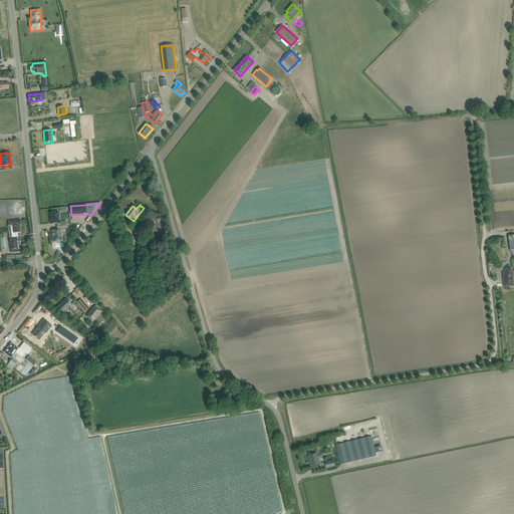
[(160,217),(156,218),(157,222),(164,220),(161,210),(158,211),(160,217)]
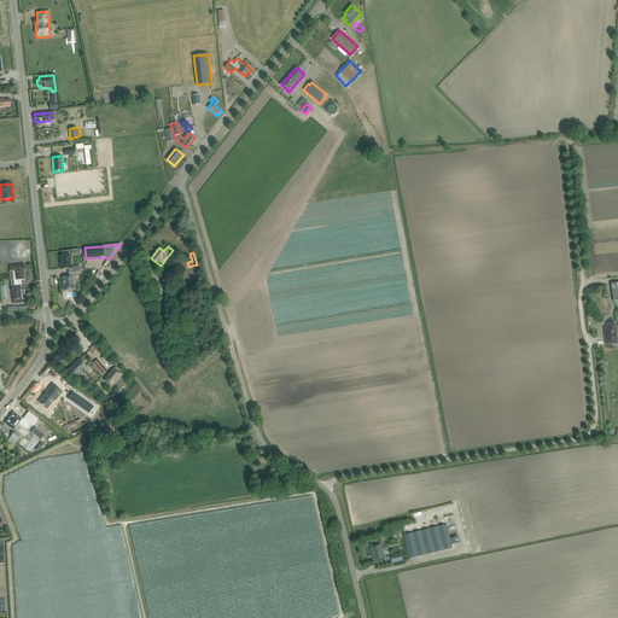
[(68,268),(69,273),(80,272),(80,267),(71,268),(70,255),(59,256),(60,262),(60,269),(68,268)]
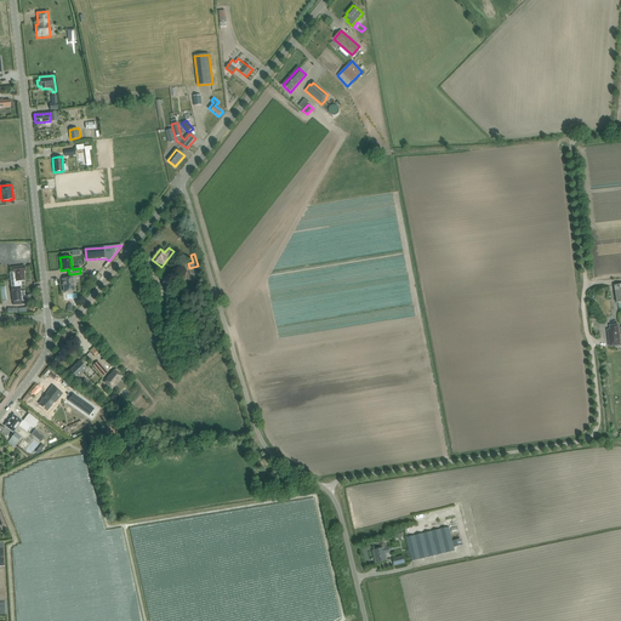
[(10,273),(11,286),(13,305),(26,303),(24,291),(22,292),(21,286),(22,286),(21,280),(24,280),(23,272),(26,271),(24,266),(18,267),(12,267),(13,273),(10,273)]
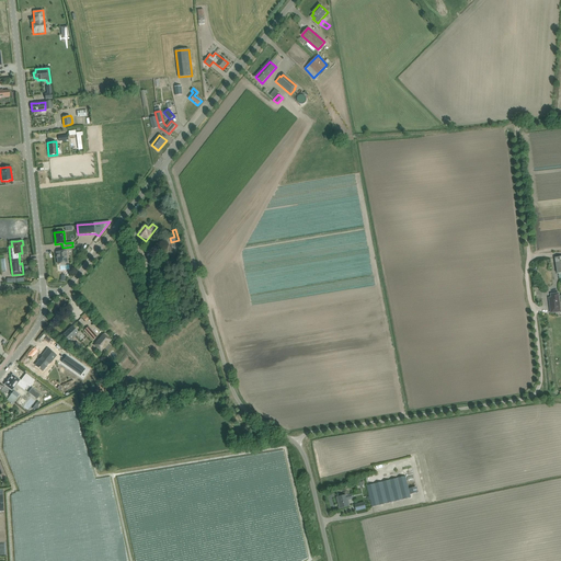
[(137,258),(145,255),(141,245),(134,249),(137,258)]
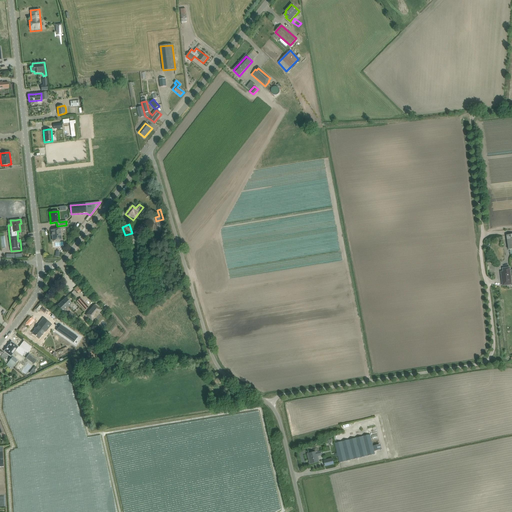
[(67,229),(66,225),(57,226),(57,229),(51,230),(52,236),(53,241),(61,240),(60,230),(67,229)]
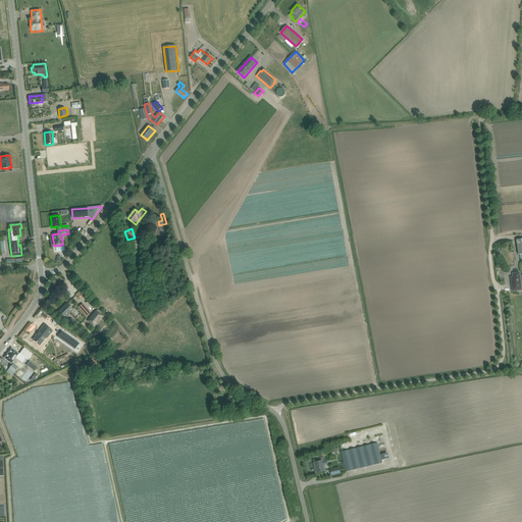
[(135,239),(129,241),(133,250),(133,251),(138,249),(135,239)]
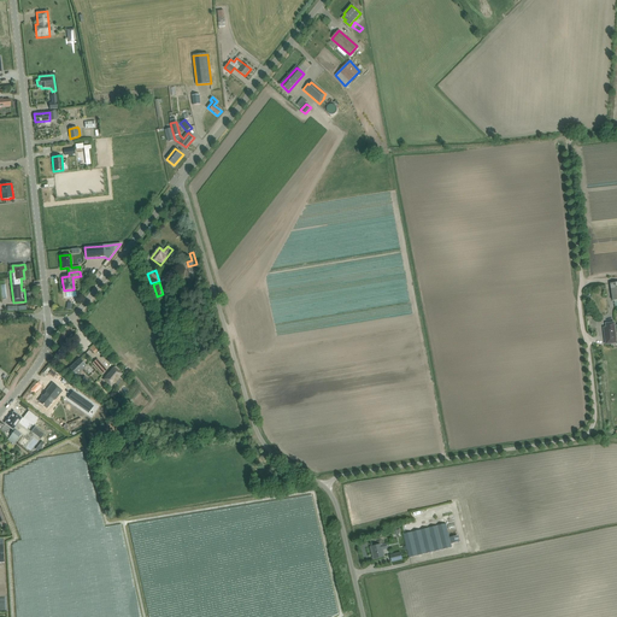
[(606,344),(612,344),(616,342),(613,323),(606,324),(606,328),(604,328),(606,344)]
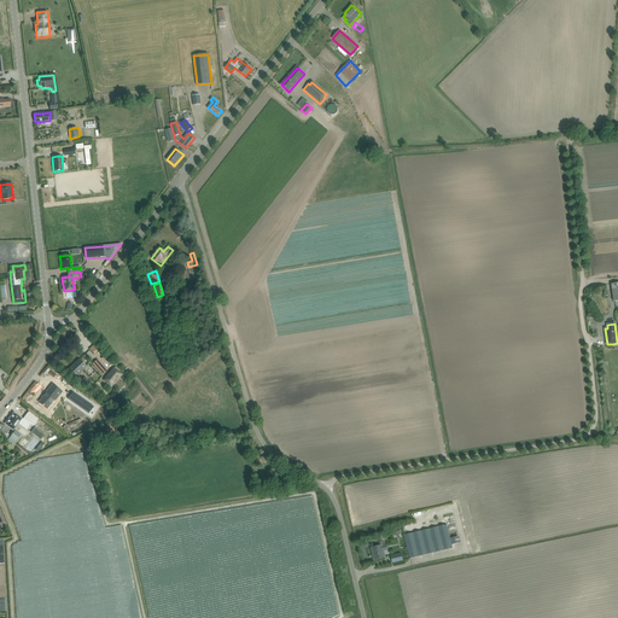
[(94,355),(101,349),(97,344),(91,349),(94,355)]
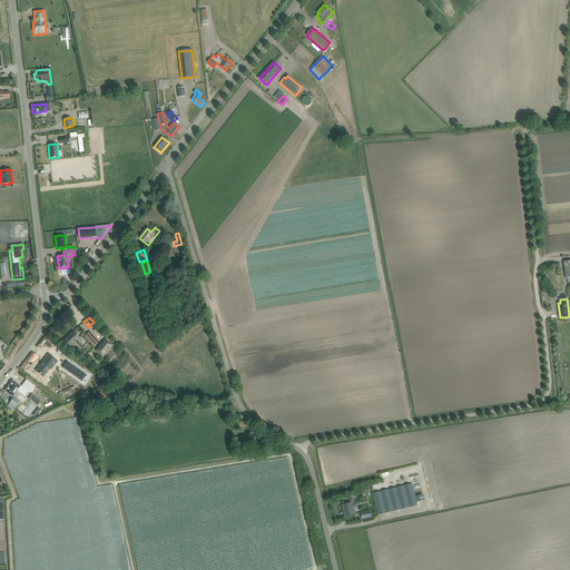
[(95,345),(99,341),(90,331),(85,335),(95,345)]
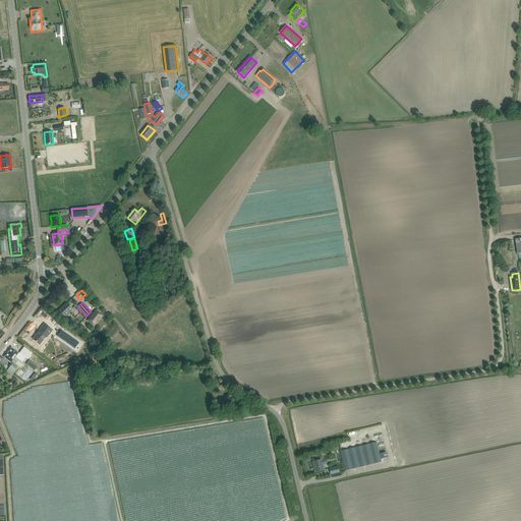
[(72,308),(67,303),(57,312),(63,319),(72,308)]
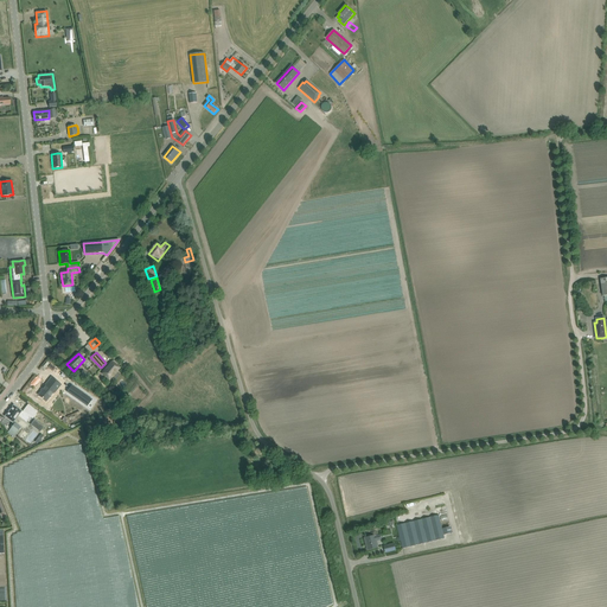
[(121,368),(112,360),(101,374),(110,381),(121,368)]
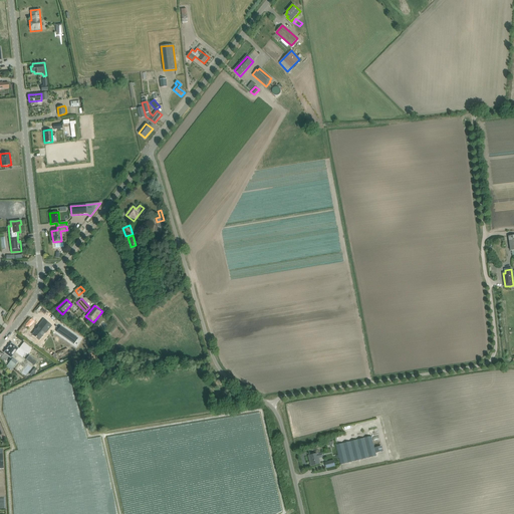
[(43,319),(31,334),(39,340),(42,336),(42,337),(52,326),(43,319)]
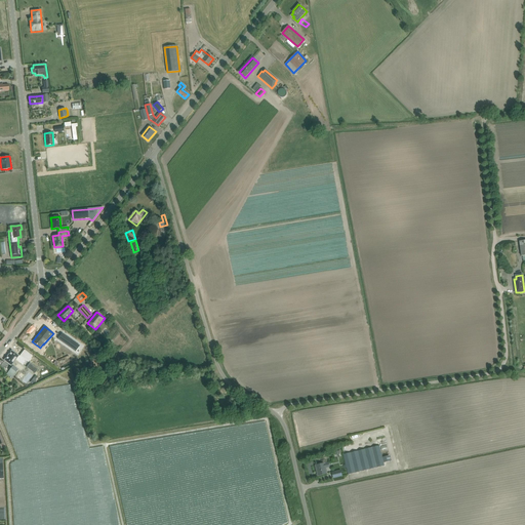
[(62,333),(57,339),(75,352),(79,346),(62,333)]
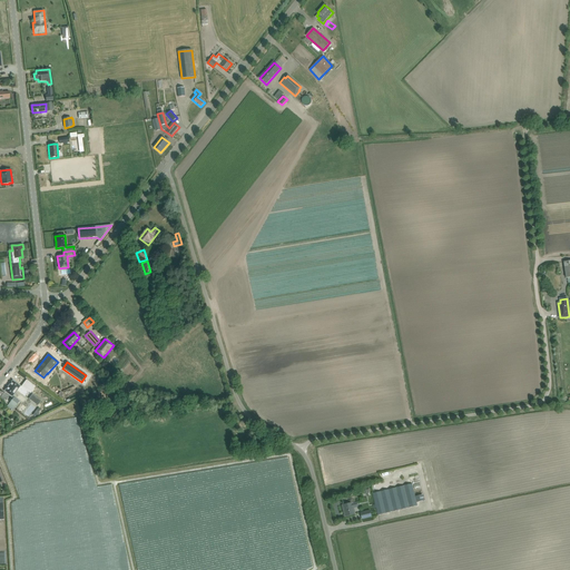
[(12,381),(5,391),(9,394),(10,395),(16,389),(25,396),(28,392),(30,393),(36,386),(27,380),(22,386),(21,387),(17,384),(12,381)]
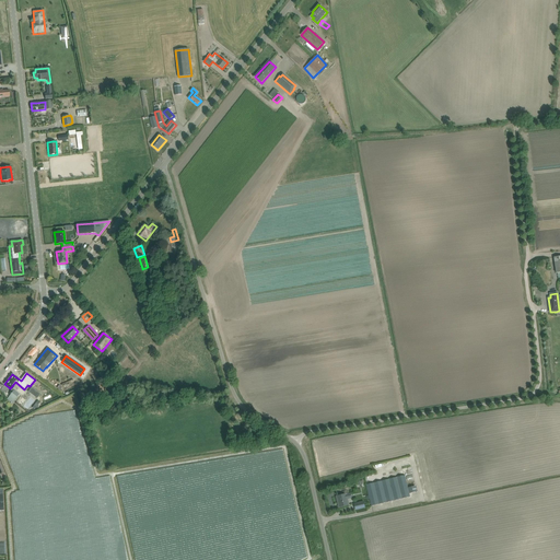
[(70,389),(78,386),(76,381),(68,383),(70,389)]
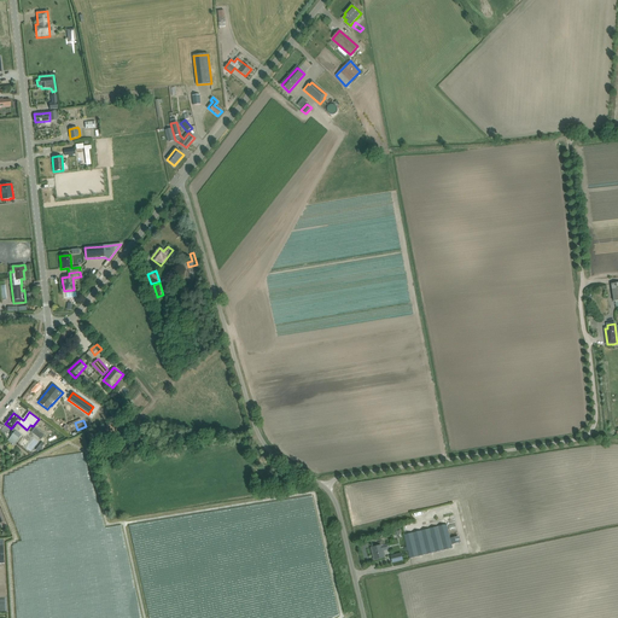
[(54,426),(52,430),(63,437),(65,433),(54,426)]
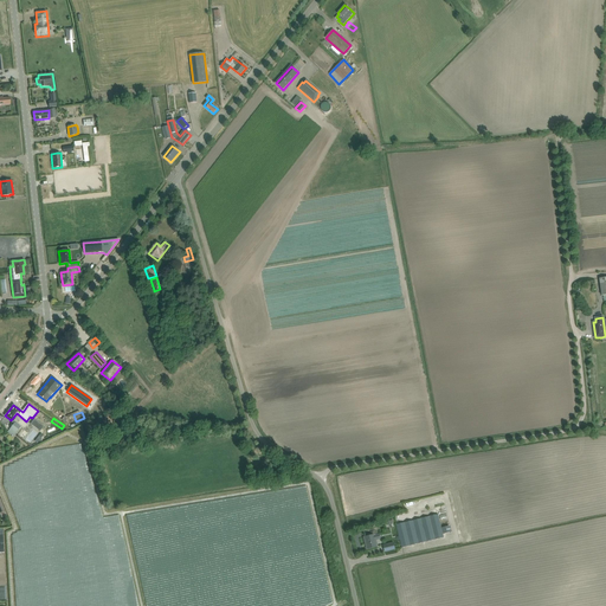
[(44,426),(34,419),(31,424),(40,431),(44,426)]
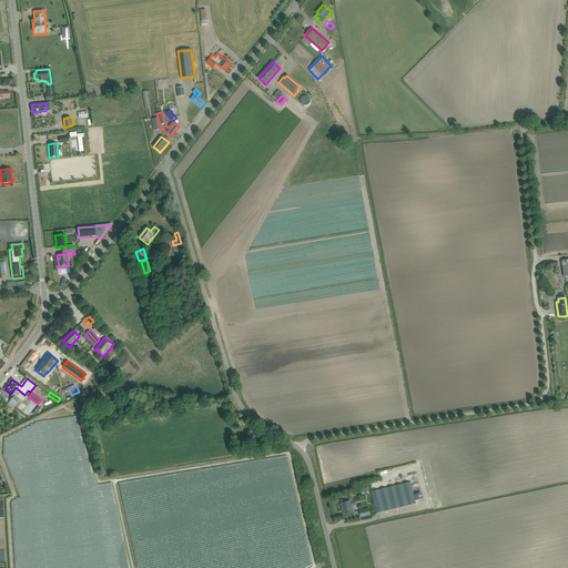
[(20,399),(14,396),(13,396),(7,405),(13,408),(20,399)]
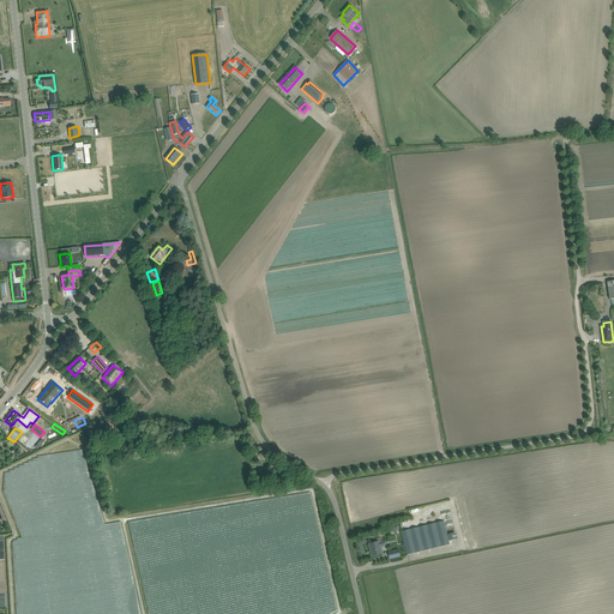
[(402,531),(405,549),(407,555),(450,545),(449,541),(457,540),(456,533),(447,535),(444,522),(402,531)]
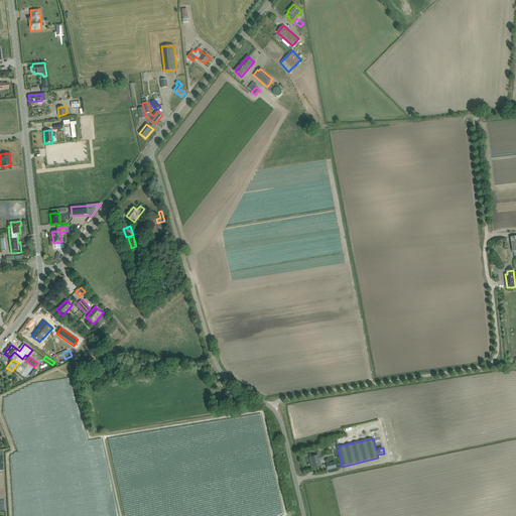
[(311,465),(312,468),(321,466),(320,460),(324,459),(323,455),(319,456),(309,458),(310,462),(312,461),(312,464),(311,465)]
